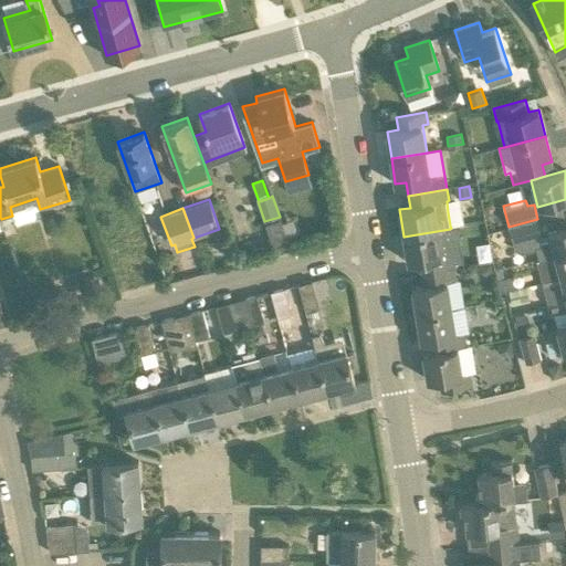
[(291,249),(291,248),(281,219),(265,224),(276,254),(291,249)]
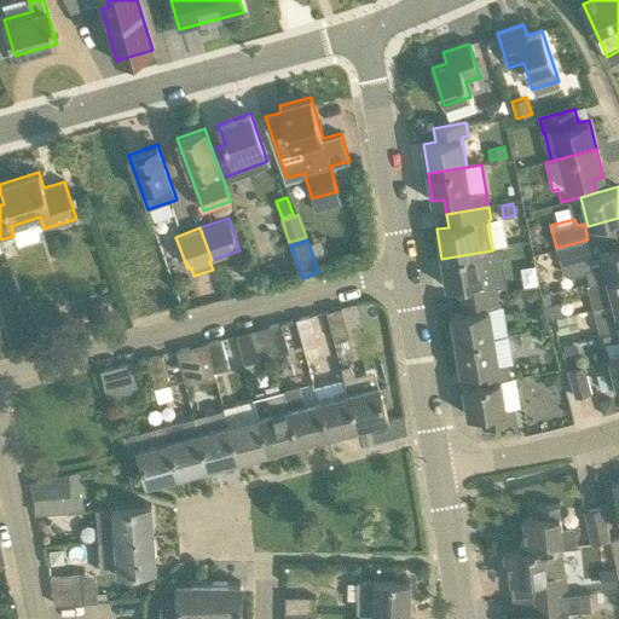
[(586,275),(589,285),(618,276),(618,248),(600,253),(600,254),(591,255),(588,239),(556,248),(562,273),(570,278),(586,273),(586,275)]
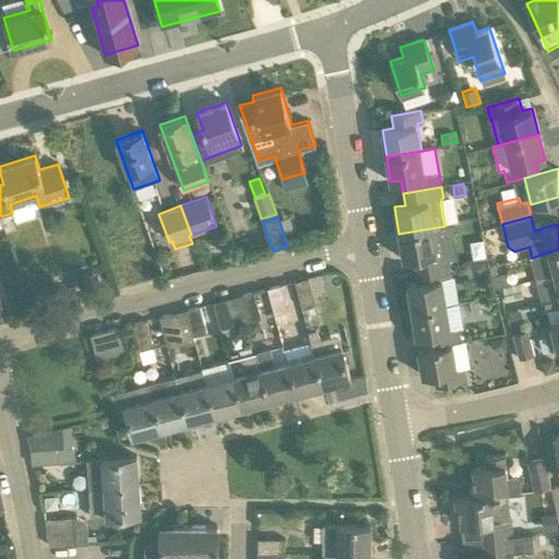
[(449,251),(444,226),(399,234),(403,259),(414,258),(416,271),(448,265),(445,251),(449,251)]
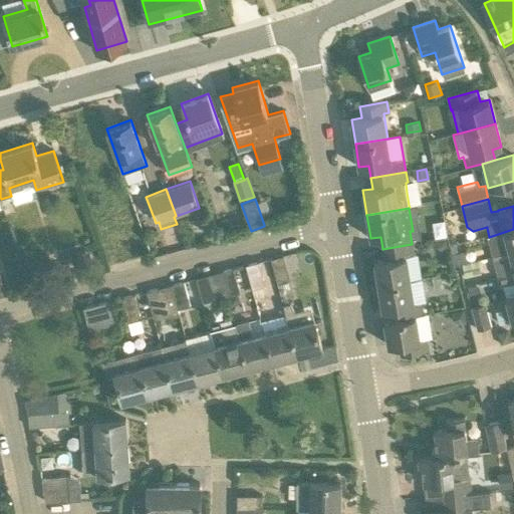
[(487,237),(493,258),(513,252),(513,229),(489,237),(487,237)]
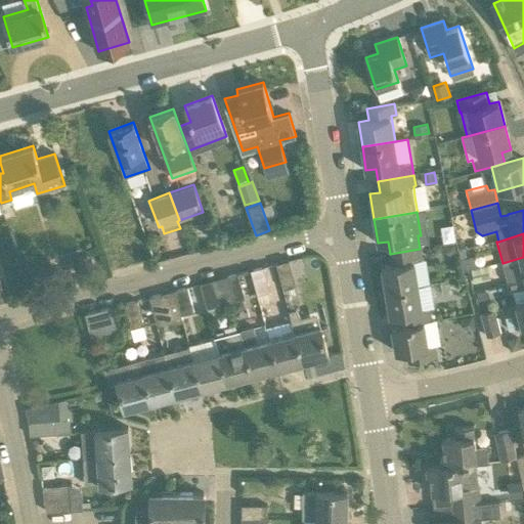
[(450,255),(455,254),(453,245),(445,247),(446,252),(450,255)]
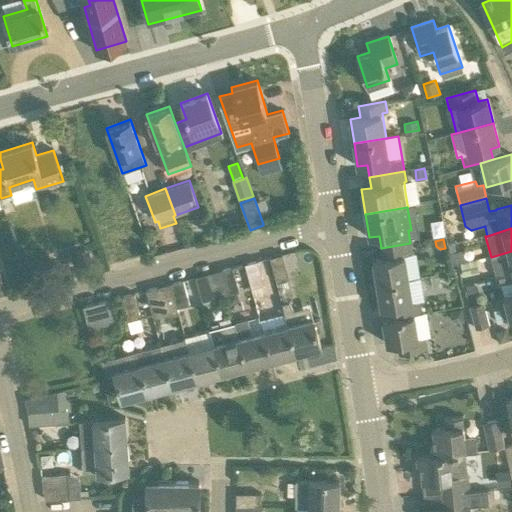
[(406,255),(412,254),(410,243),(381,248),(382,258),(373,260),(377,285),(410,280),(406,255)]
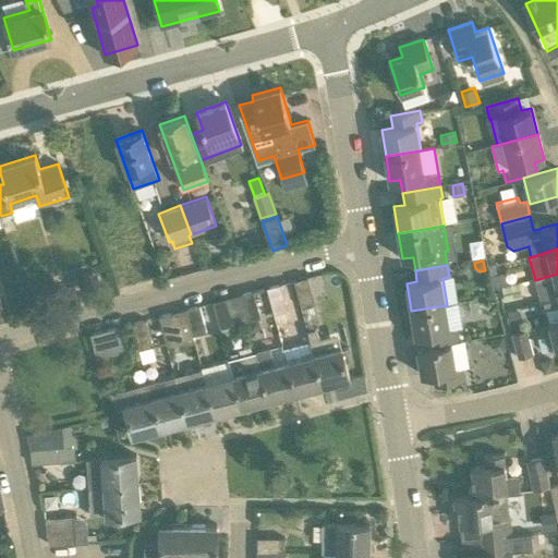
[(76,274),(83,295),(95,292),(89,270),(76,274)]
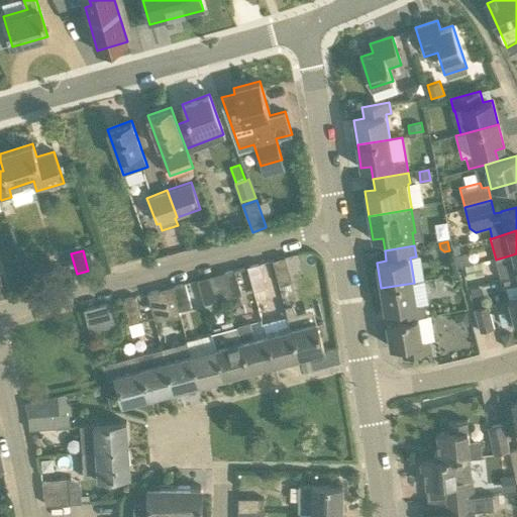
[(456,268),(471,264),(468,252),(460,253),(453,255),(456,268)]
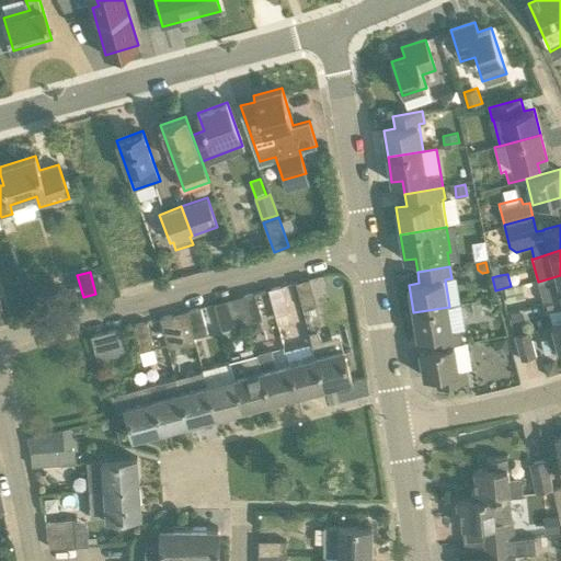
[(546,301),(547,304),(560,299),(560,275),(538,282),(544,302),(546,301)]
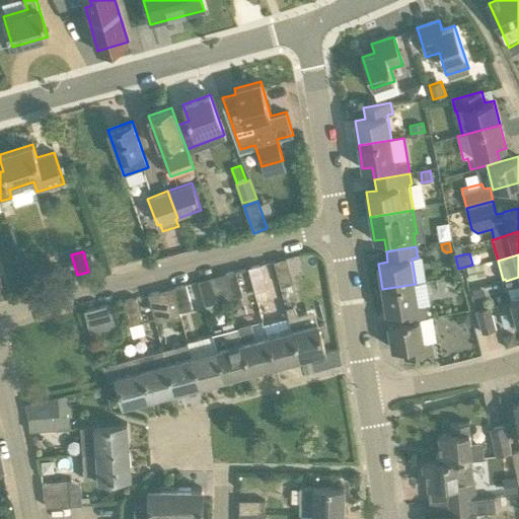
[(280,286),(293,283),(286,257),(273,261),(280,286)]
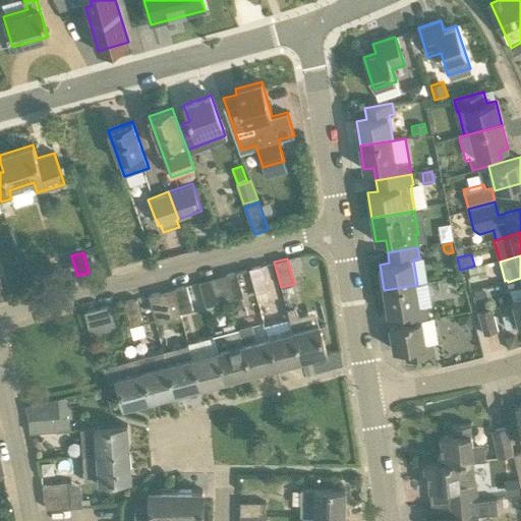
[(471,281),(482,278),(479,265),(469,268),(471,281)]
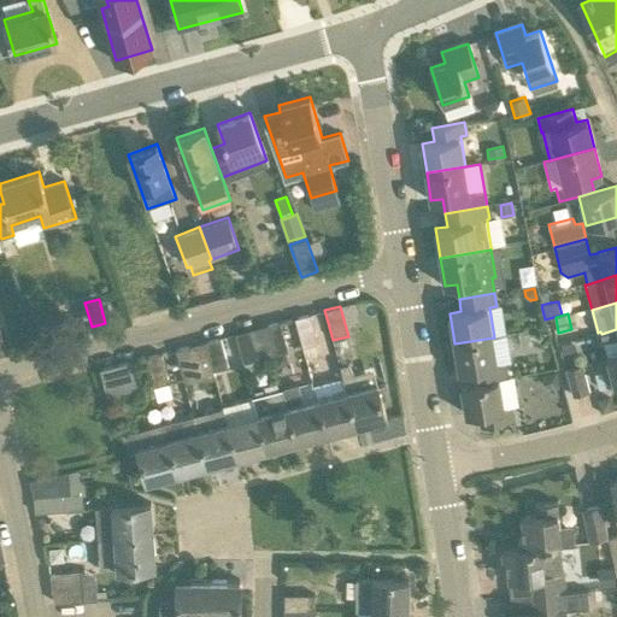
[(310,315),(295,318),(303,347),(318,344),(310,315)]
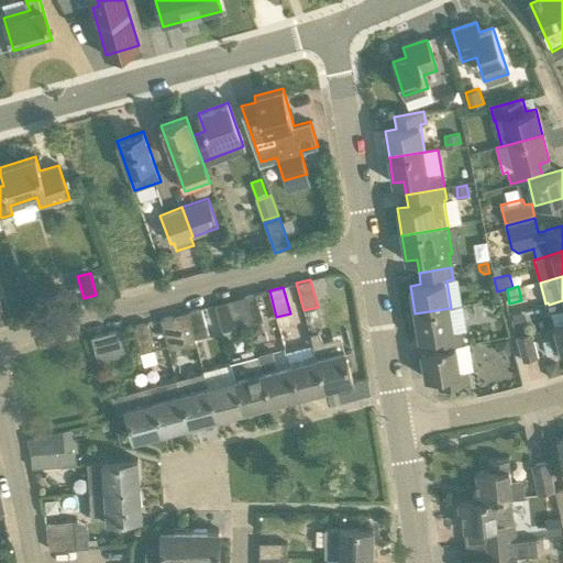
[(263,320),(256,294),(242,297),(250,324),(263,320)]
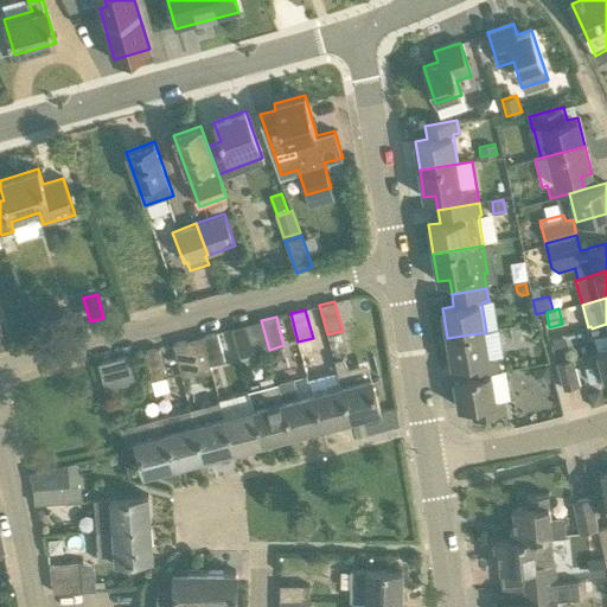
[(261,320),(247,325),(254,353),(255,353),(269,350),(261,320)]
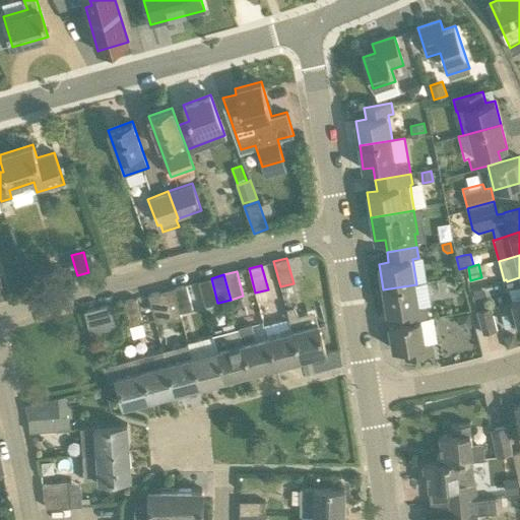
[(519,277),(507,281),(509,288),(519,285),(519,277)]
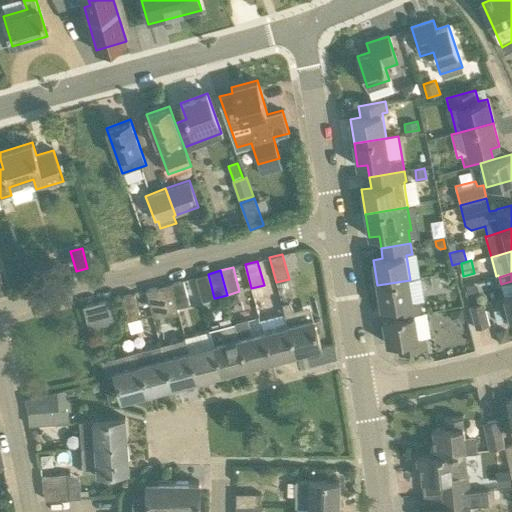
[(214,298),(208,274),(195,277),(202,301),(214,298)]
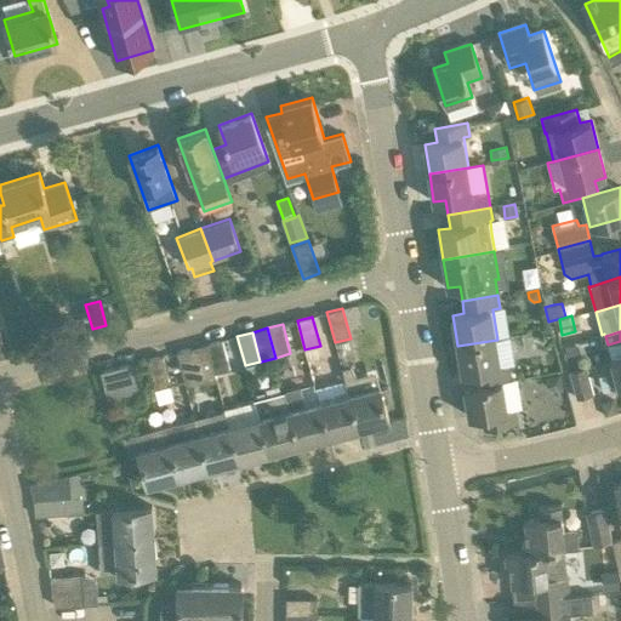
[(222,340),(208,343),(215,374),(231,370),(222,340)]
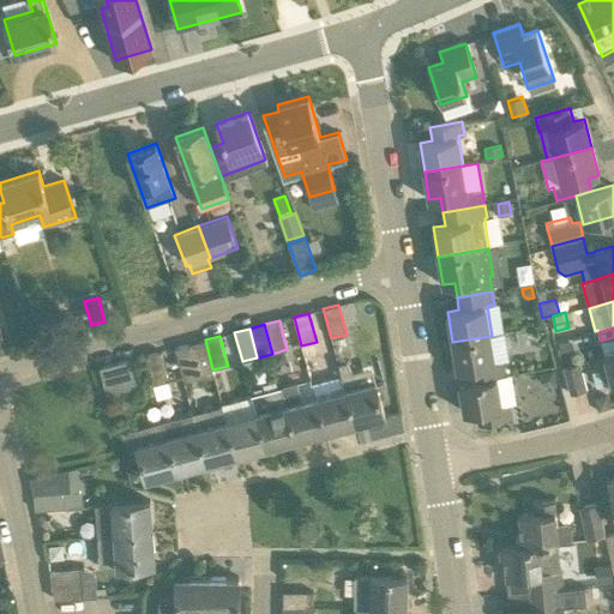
[(504,360),(495,362),(492,336),(452,342),(457,369),(469,368),(471,381),(498,377),(506,375),(504,360)]
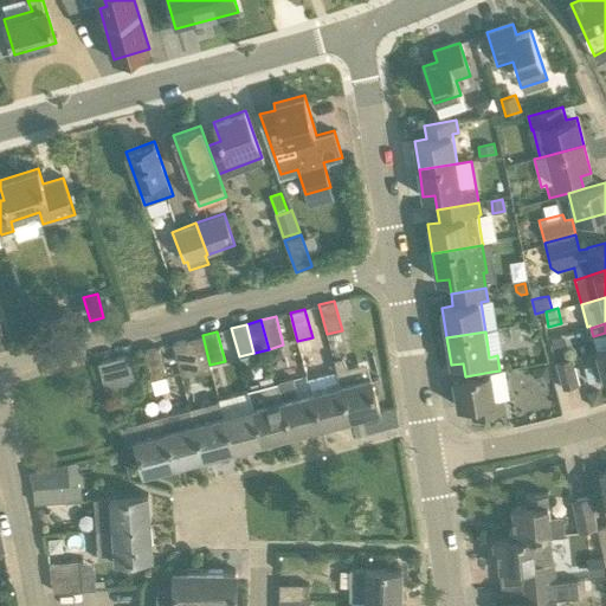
[(187,340),(173,343),(182,378),(211,371),(210,365),(202,335),(187,340)]
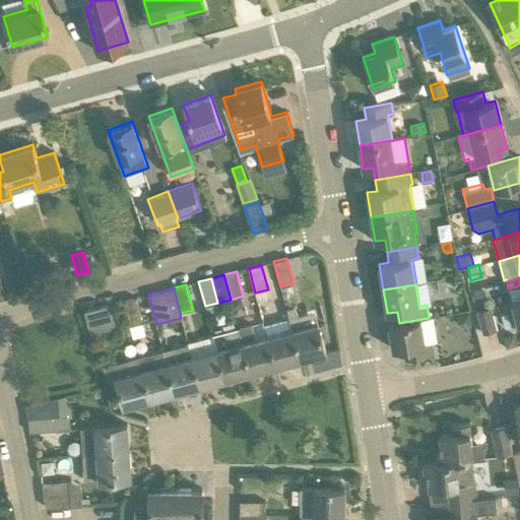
[(484,296),(482,287),(473,289),(474,298),(484,296)]
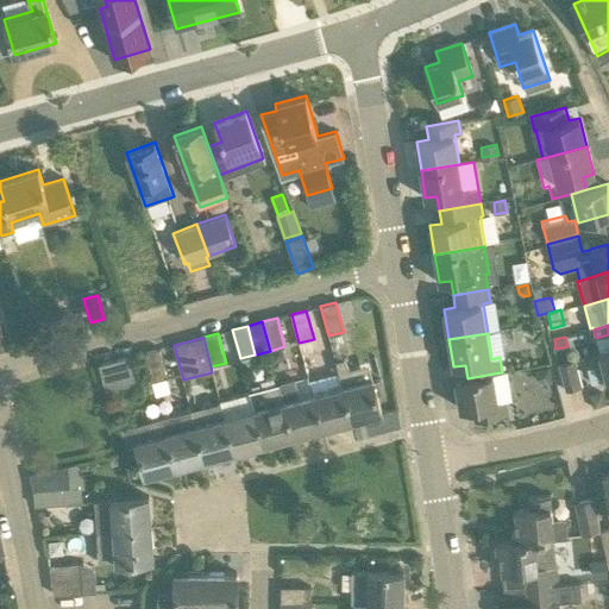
[(270,351),(274,364),(281,362),(284,356),(283,347),(270,351)]
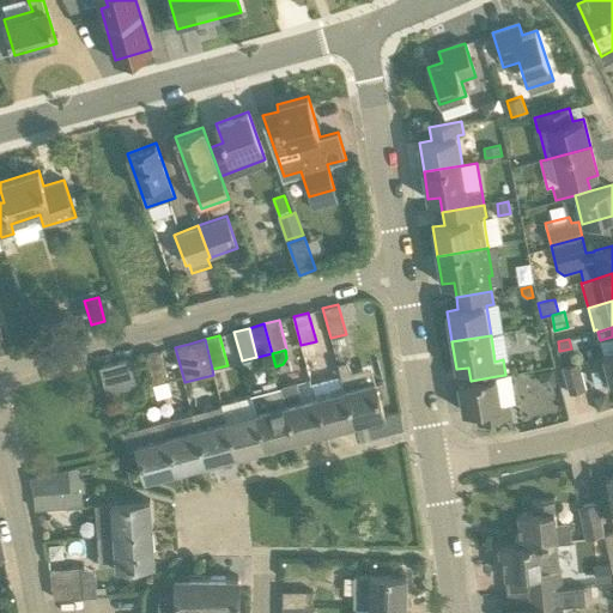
[(161,352),(145,356),(152,384),(168,381),(161,352)]
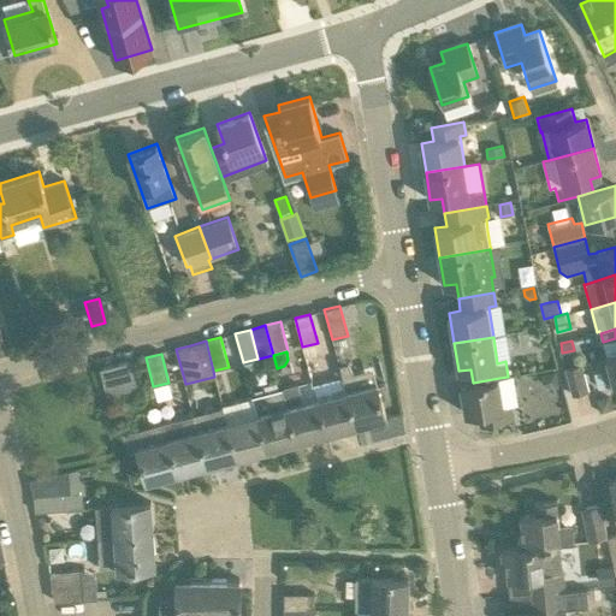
[(615,355),(597,360),(604,388),(615,384),(615,355)]
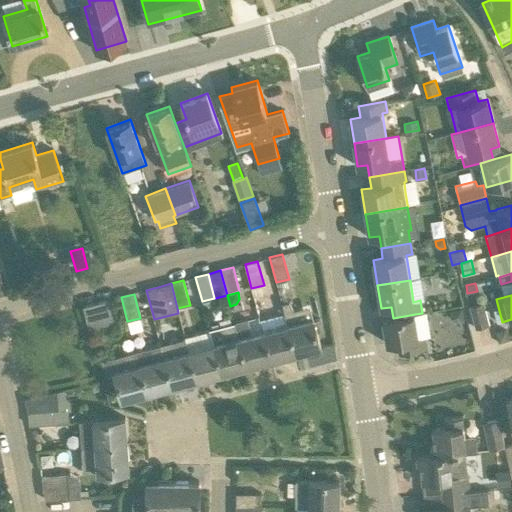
[(115,324),(108,300),(83,307),(89,331),(115,324)]
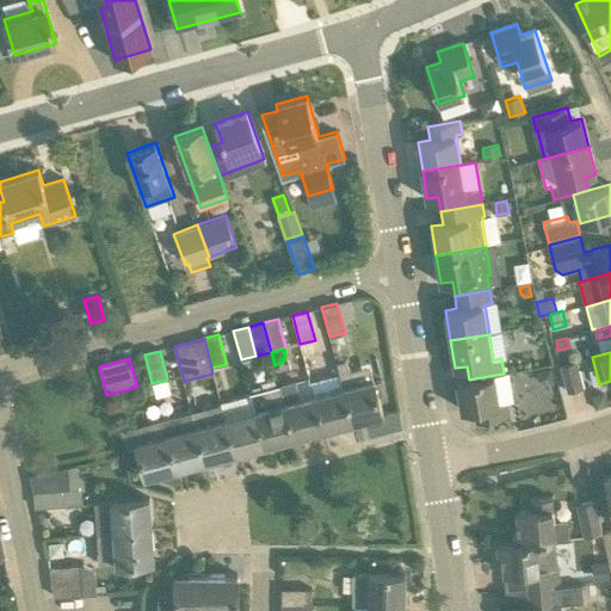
[(355,383),(350,369),(346,359),(337,362),(343,387),(352,424),(383,415),(378,396),(383,395),(383,380),(375,382),(374,378),(355,383)]
